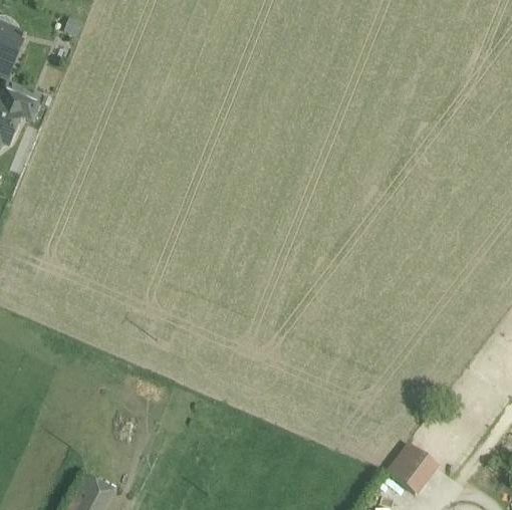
[(0,26),(0,73),(7,76),(22,40),(25,41),(26,38),(23,37),(23,36),(0,26)]
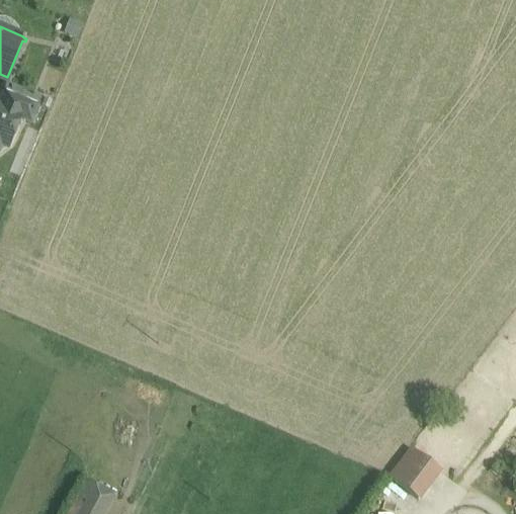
[(39,103),(6,90),(0,103),(0,106),(21,115),(21,116),(32,121),(39,103)]
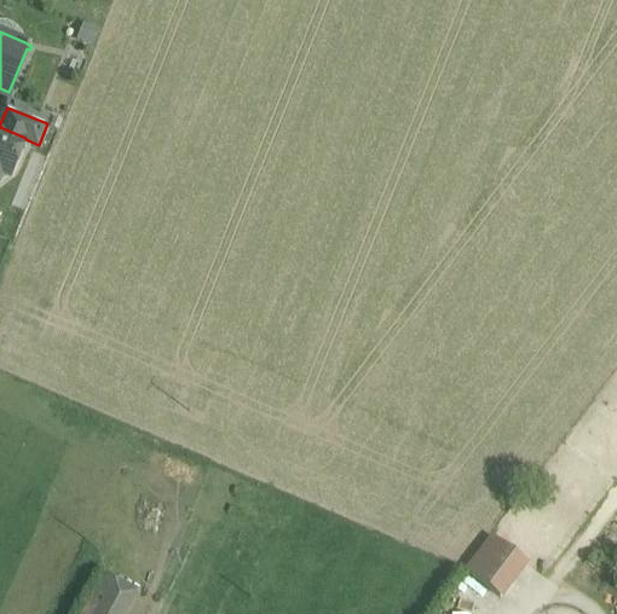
[(0,127),(0,173),(1,171),(11,174),(26,139),(26,138),(0,127)]
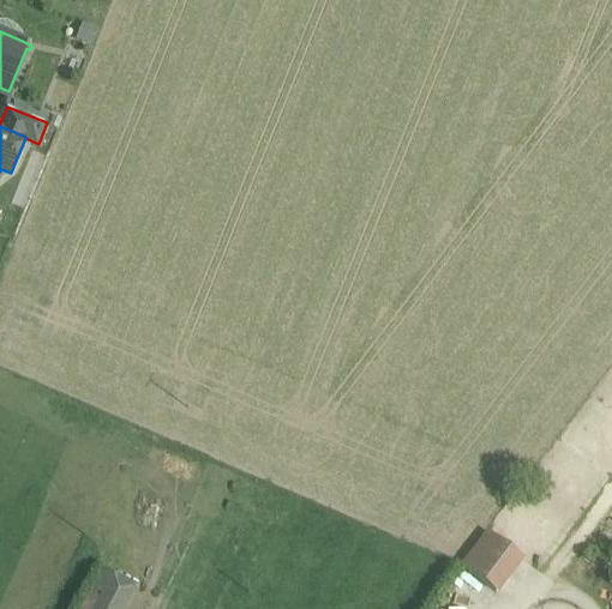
[(489,526),(463,565),(504,590),(528,553),(489,526)]
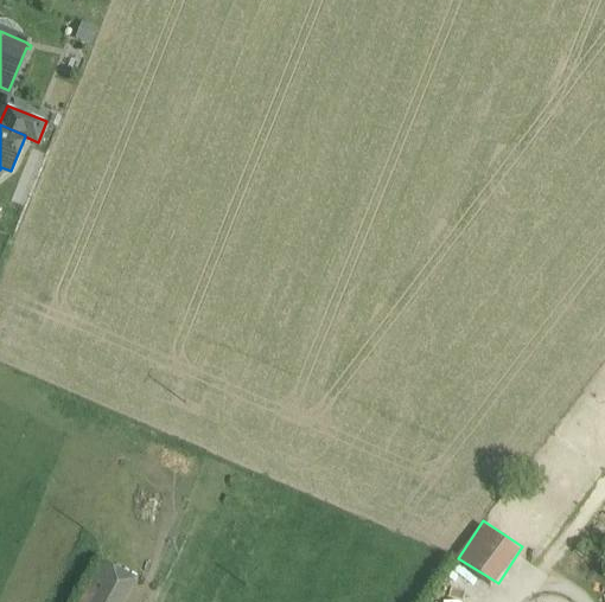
[(100,558),(76,601),(125,601),(138,578),(100,558)]
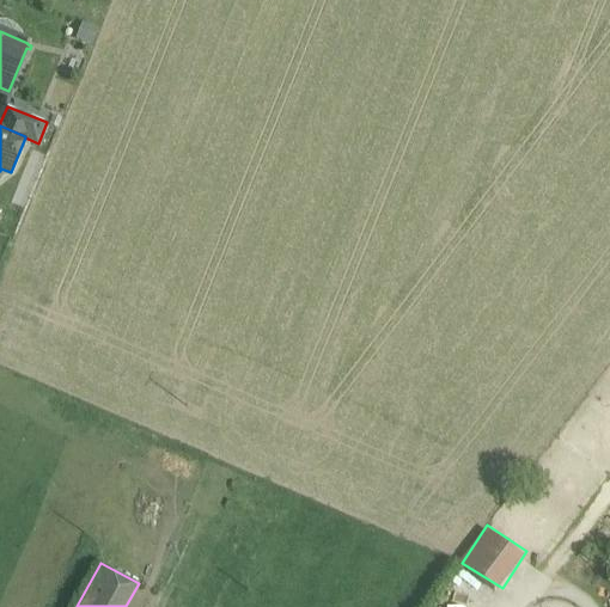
All buildings are outlined.
